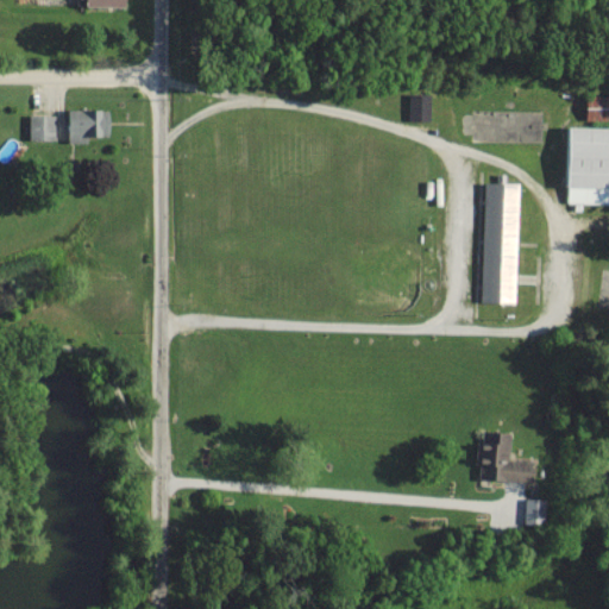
[(431,119),(429,93),(409,93),(409,120),(431,119)]
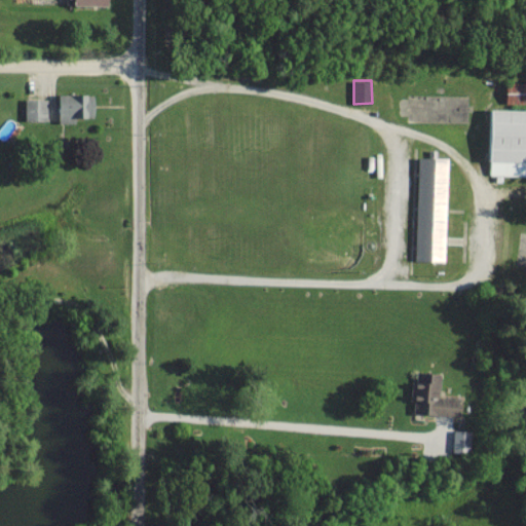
[(59,121),(75,121),(75,116),(94,116),(94,92),(59,94),(59,121)]
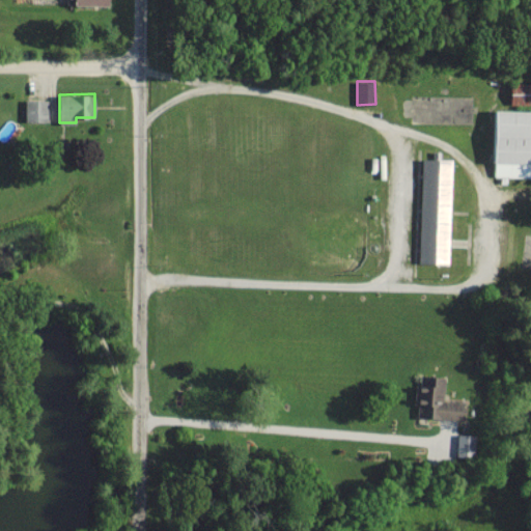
[(25,121),(48,121),(48,100),(26,100),(25,121)]
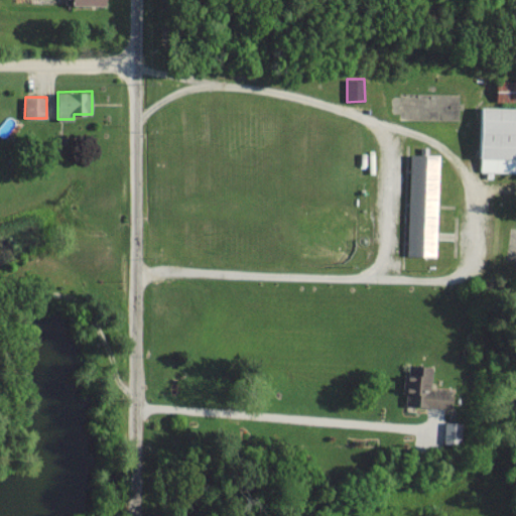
[(480,171),(515,171),(515,106),(481,106),(480,171)]
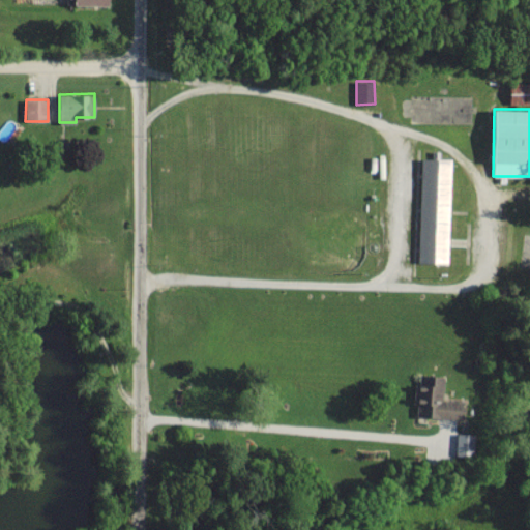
[(418,262),(448,263),(451,158),(421,157),(418,262)]
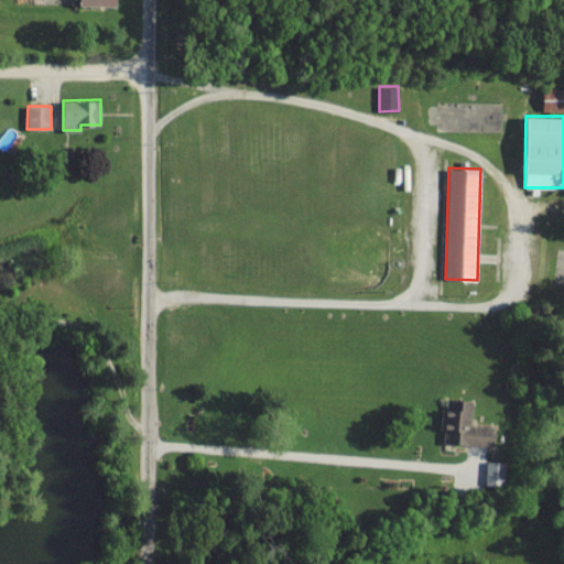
[(492,445),(494,426),(472,424),(473,400),(461,400),(461,408),(448,408),(448,413),(444,413),(442,443),(492,445)]
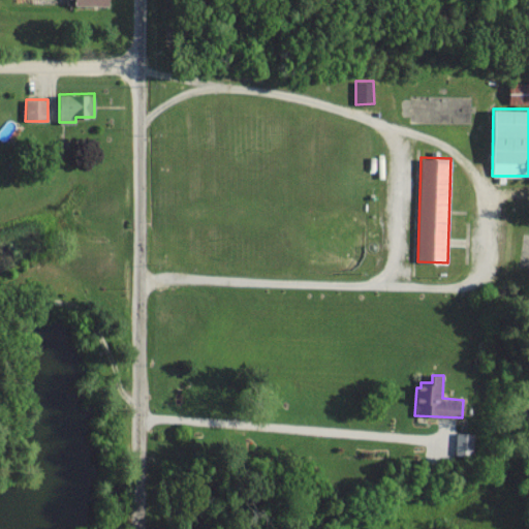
[(473,433),(456,432),(455,454),(473,455),(473,433)]
